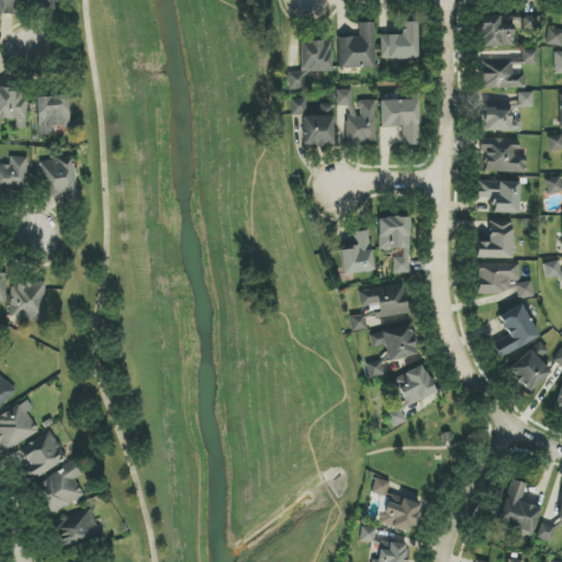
[(0,0),(0,13),(17,13),(17,0),(0,0)]
